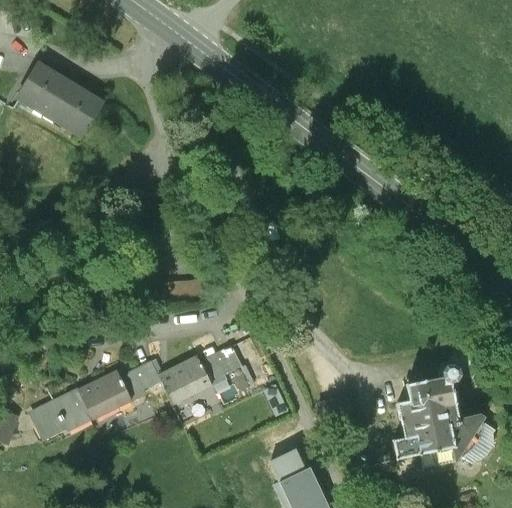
[(34,61),(12,100),(77,136),(99,97),(34,61)]
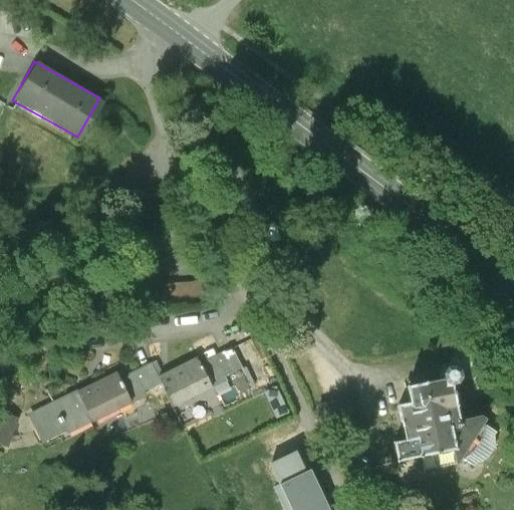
[(146,277),(141,300),(155,305),(166,307),(178,307),(192,306),(207,302),(202,278),(194,280),(185,281),(174,282),(161,281),(146,277)]
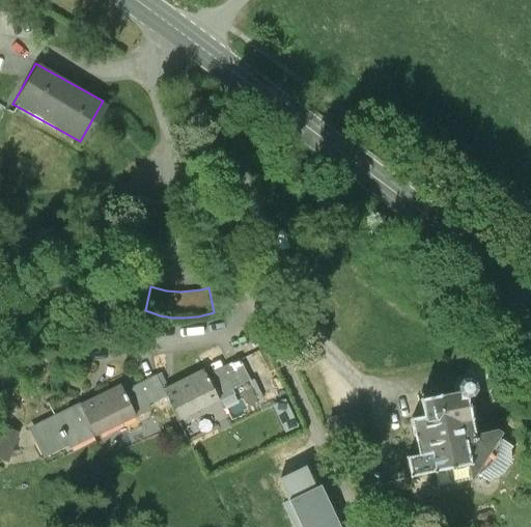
[(240,358),(206,375),(219,399),(235,391),(233,386),(250,378),(240,358)]
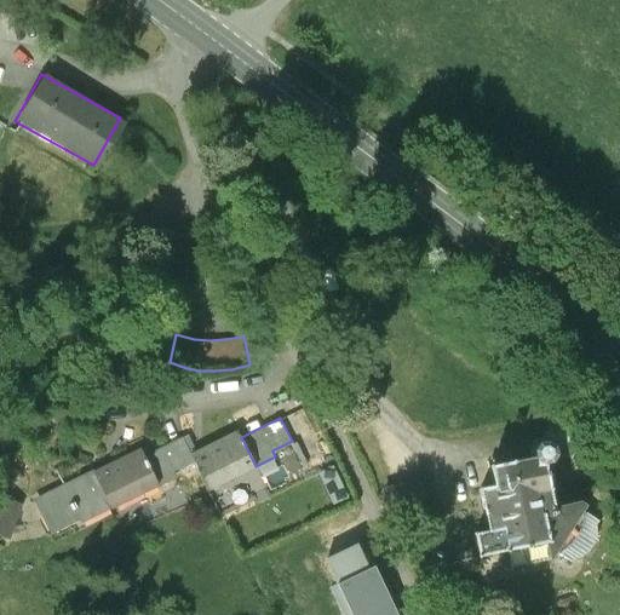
[(237,430),(190,453),(197,467),(208,489),(256,466),(241,437),(237,430)]
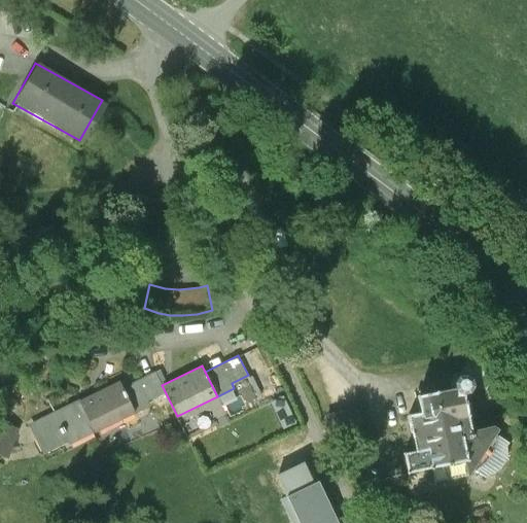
[(155,372),(125,386),(137,412),(168,397),(162,385),(155,372)]
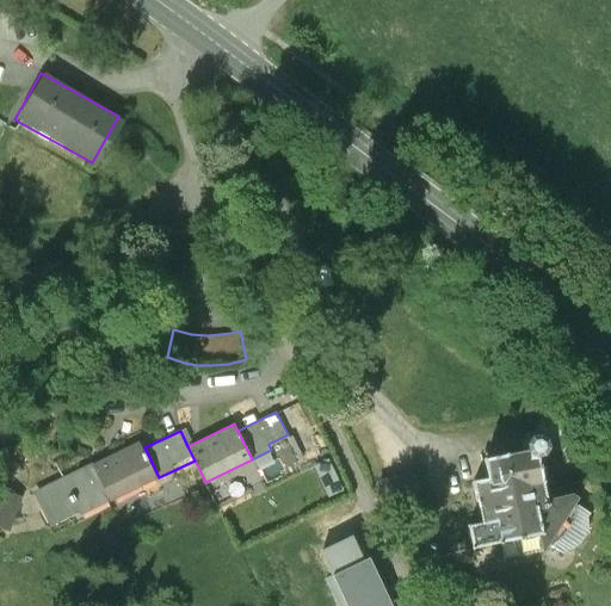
[(475,542),(538,530),(543,548),(561,532),(573,514),(576,494),(571,490),(544,496),(537,456),(543,455),(548,447),(547,437),(538,432),(528,434),(522,441),(524,450),(485,457),(488,477),(476,480),(485,521),(473,524),(475,542)]
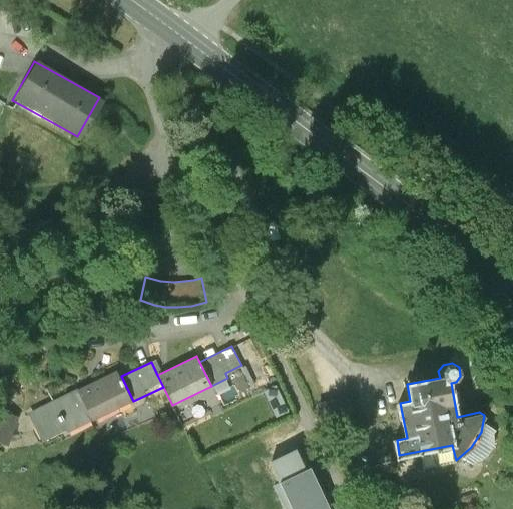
[(91,421),(133,401),(121,376),(118,370),(77,390),(91,421)]
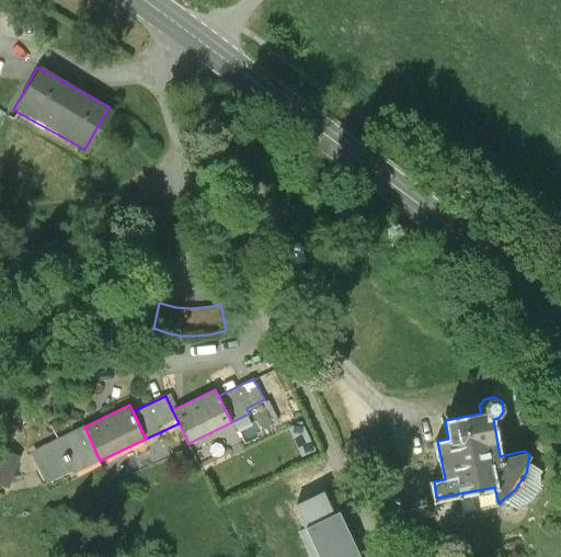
[(48,486),(100,461),(84,427),(32,452),(48,486)]
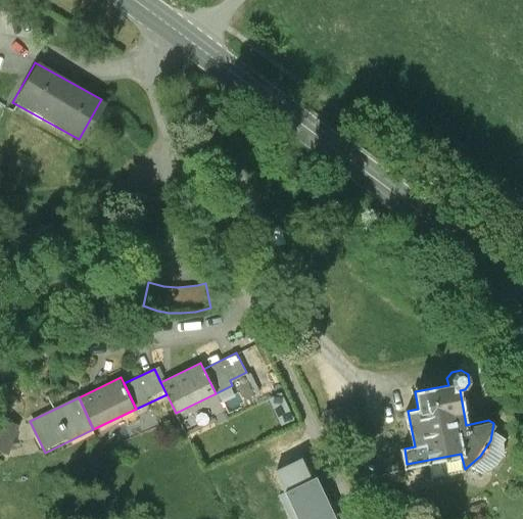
[(0,450),(6,453),(16,425),(0,419),(0,450)]
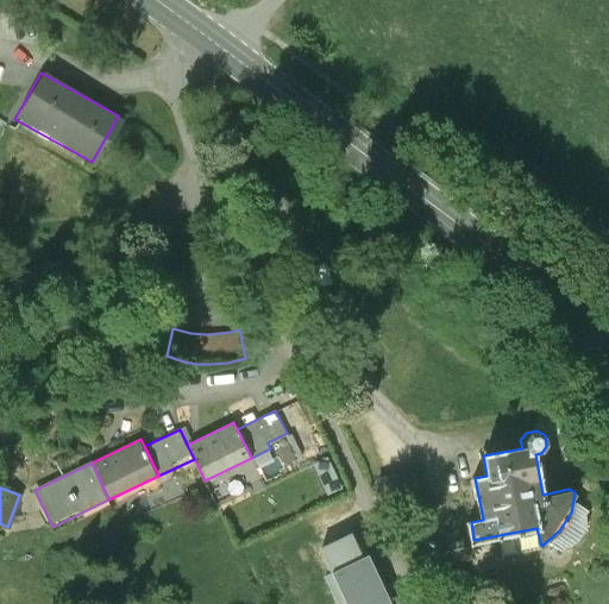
[(393,603),(383,585),(345,603),(393,603)]
